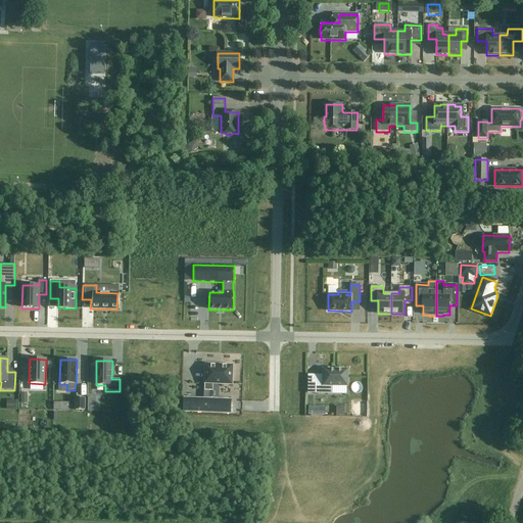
[(232,383),(232,365),(205,365),(205,383),(205,390),(212,390),(212,383),(232,383)]
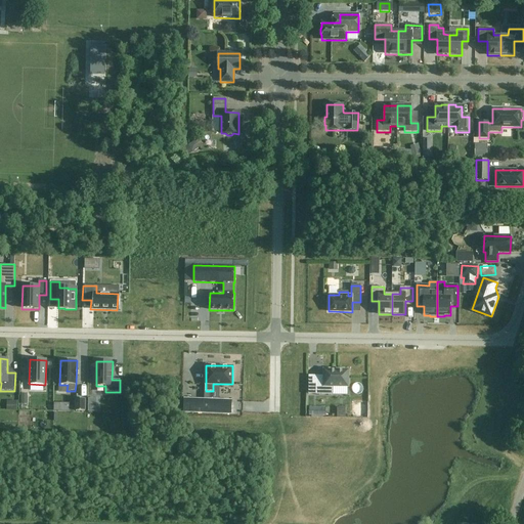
[(348,387),(349,369),(323,369),(323,370),(324,370),(323,378),(315,378),(315,395),(333,395),(333,387),(347,387),(348,387)]
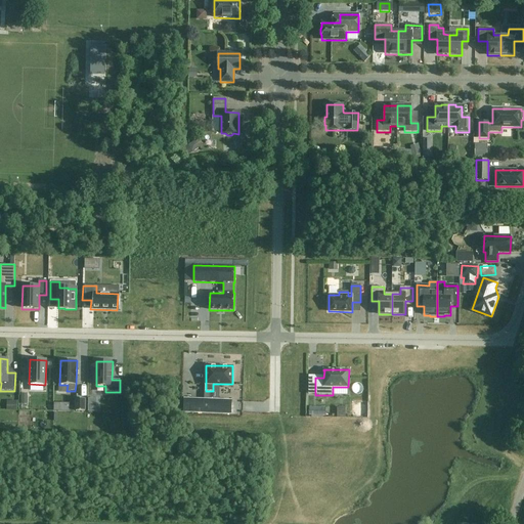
[(76,399),(76,411),(85,411),(85,399),(76,399)]
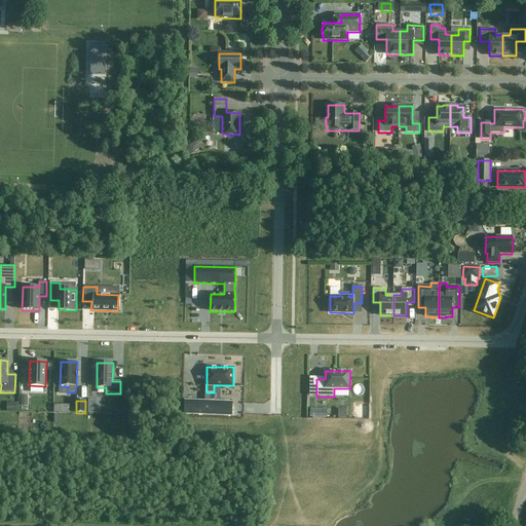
[(185,401),(185,413),(232,415),(232,403),(185,401)]
